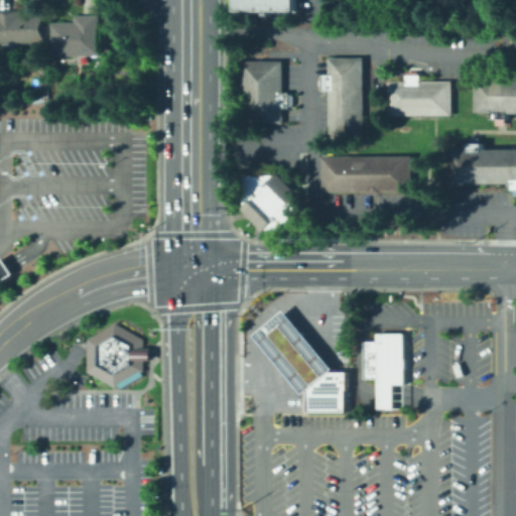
[(296,0),(296,11),(271,11),(271,15),(266,15),(266,11),(236,11),(236,0),(296,0)]
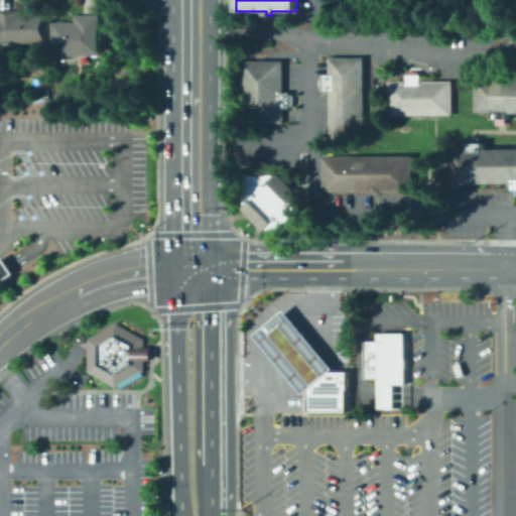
[(45,14),(46,42),(17,43),(17,49),(4,49),(4,43),(0,43),(0,10),(22,10),(22,15),(45,14)]
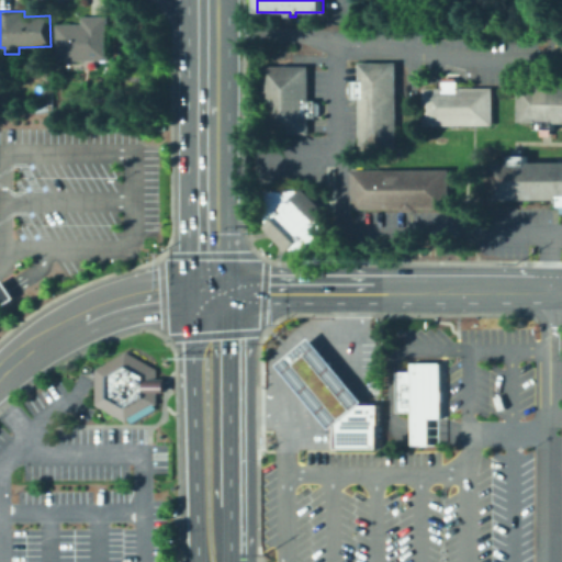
[(109,17),(109,59),(105,59),(105,64),(98,64),(98,71),(79,71),(79,62),(57,62),(57,24),(82,24),(82,17),(109,17)]
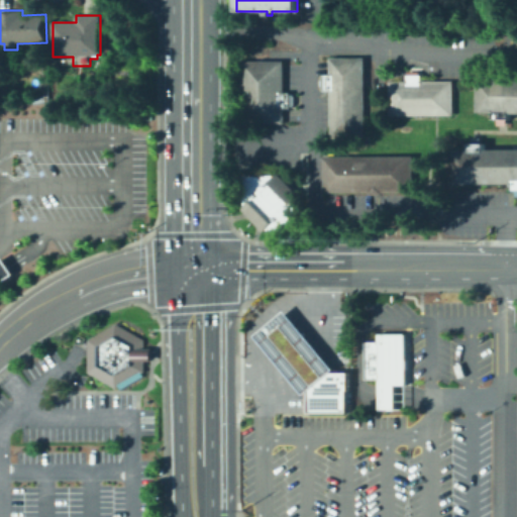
[(364,57),(363,136),(328,136),(329,56),(364,57)]
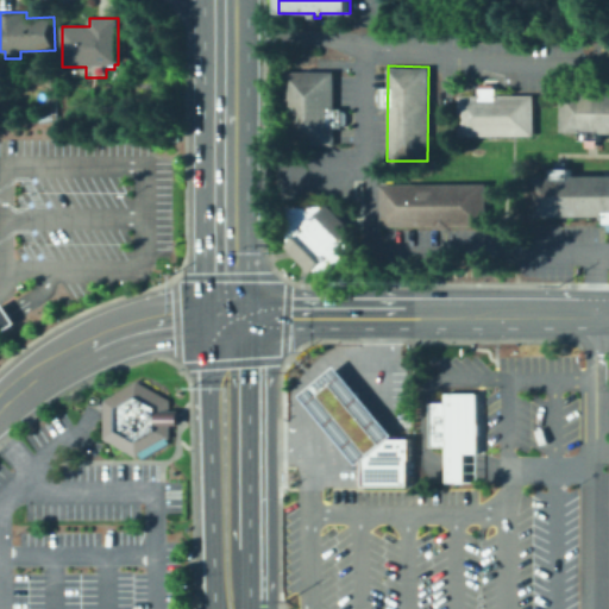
[(349,112),(349,126),(344,126),(344,129),(337,129),(337,146),(287,146),(287,73),(337,73),(337,110),(344,110),(344,112),(349,112)]
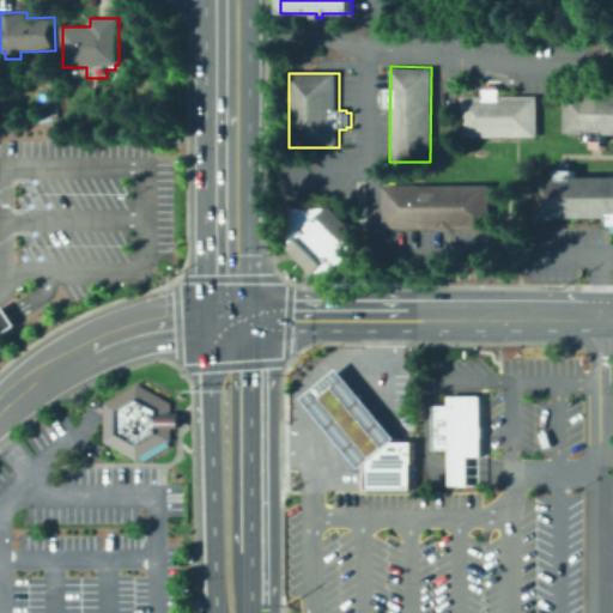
[(612,132),(564,132),(565,92),(612,92),(612,132)]
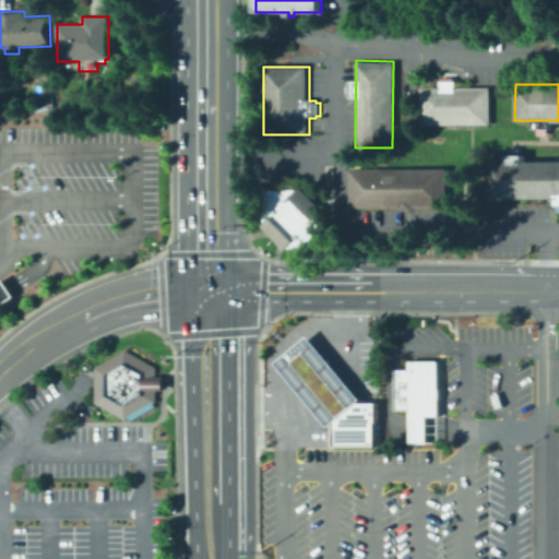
[(488,123),(418,125),(418,86),(487,85),(488,123)]
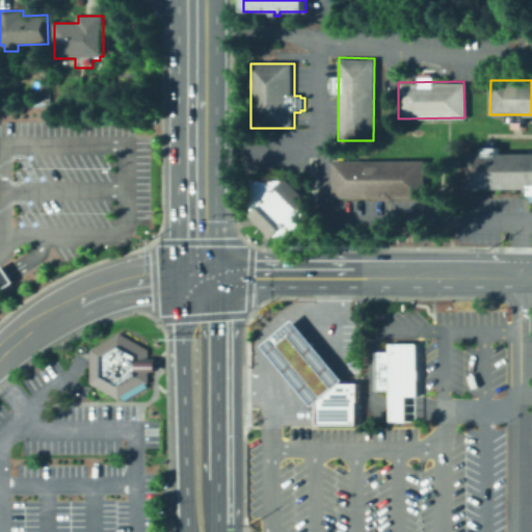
[(0,121),(0,108),(102,106),(102,121),(0,121)]
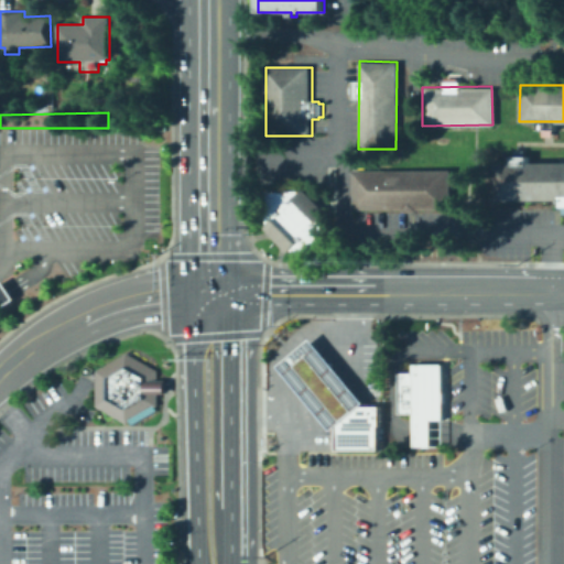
[(563,199),(490,199),(491,161),(563,161),(563,199)]
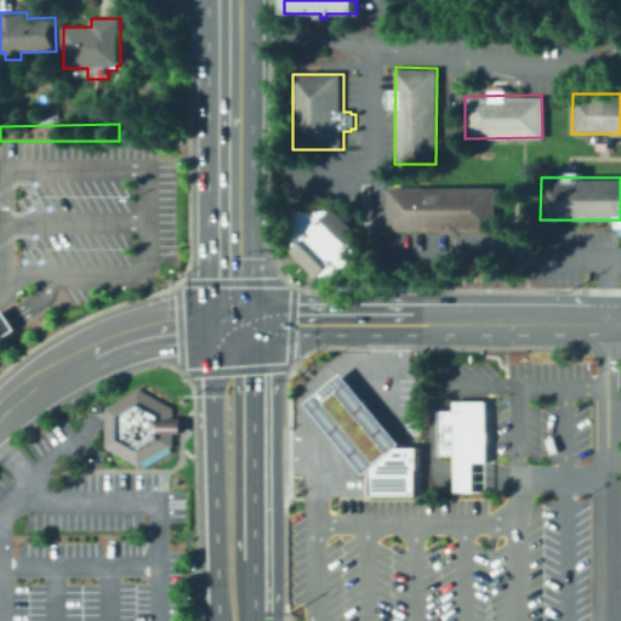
[(499,188),(499,232),(463,232),(463,235),(444,235),(444,232),(389,232),(389,188),(499,188)]
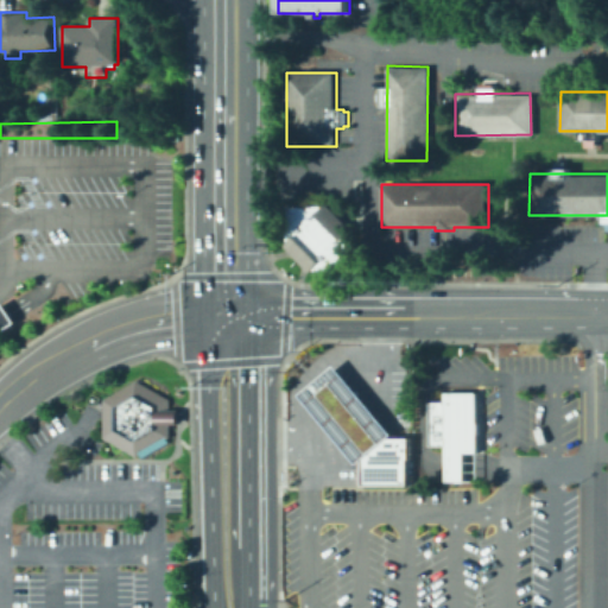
[(285,245),(311,271),(314,268),(321,268),(355,268),(354,230),(327,203),(323,206),(322,204),(284,204),(286,244),(285,245)]
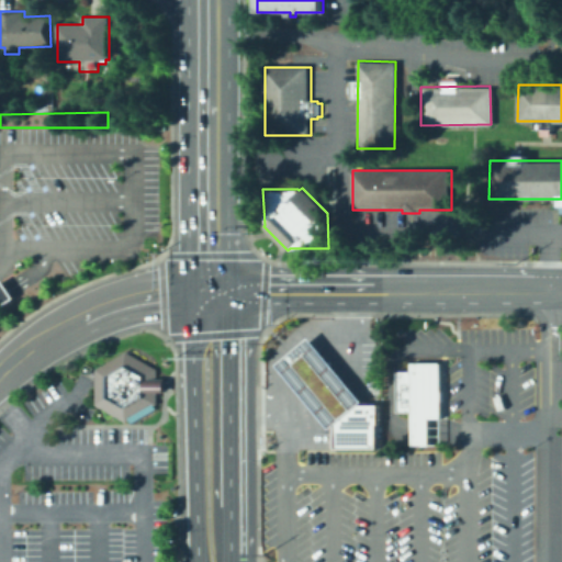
[(12,298),(0,305),(0,280),(1,280),(7,289),(12,298)]
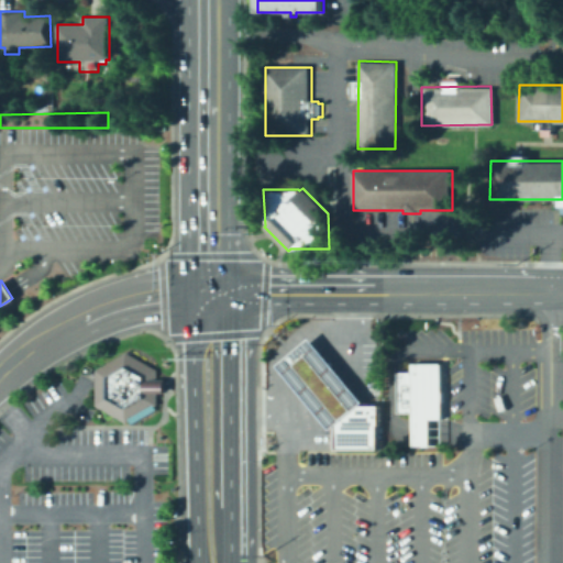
[(333,426),(330,429),(276,364),(308,338),(362,401),(359,405),(333,426)]
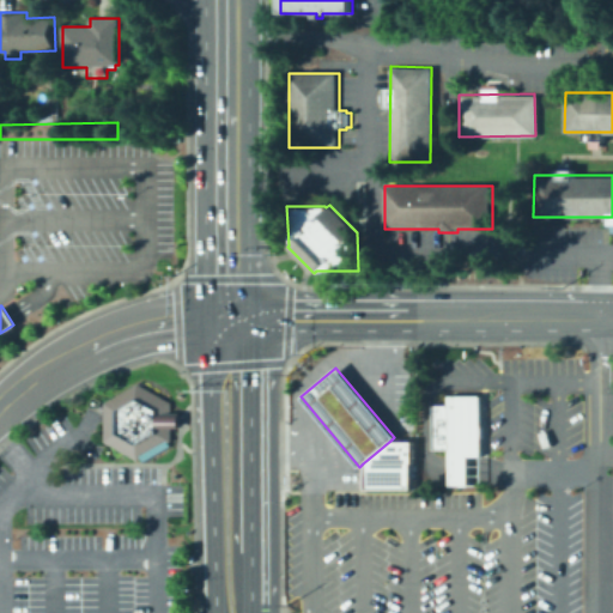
[(173,404),(173,416),(182,416),(182,429),(173,429),(173,442),(140,460),(107,441),(107,404),(139,384),(173,404)]
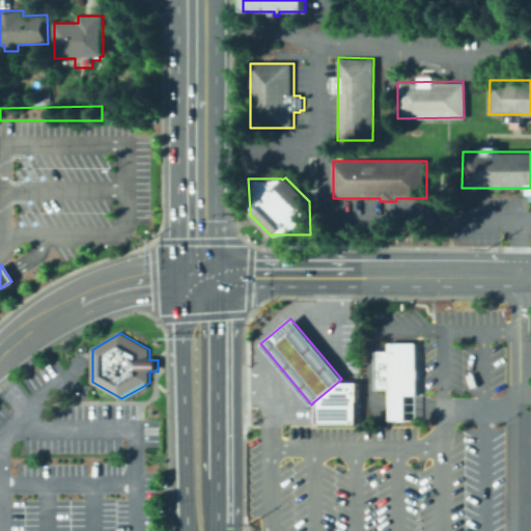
[(415,343),(415,393),(403,393),(403,408),(403,419),(386,419),(386,408),(386,387),(373,387),(373,351),(388,351),(388,342),(415,343)]
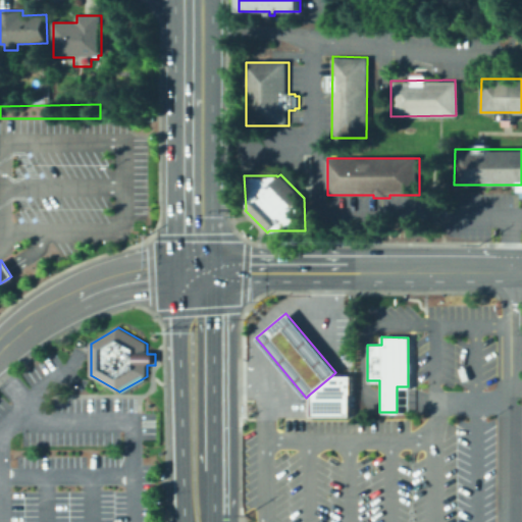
[(309,395),(332,375),(350,375),(349,416),(309,416),(309,395)]
